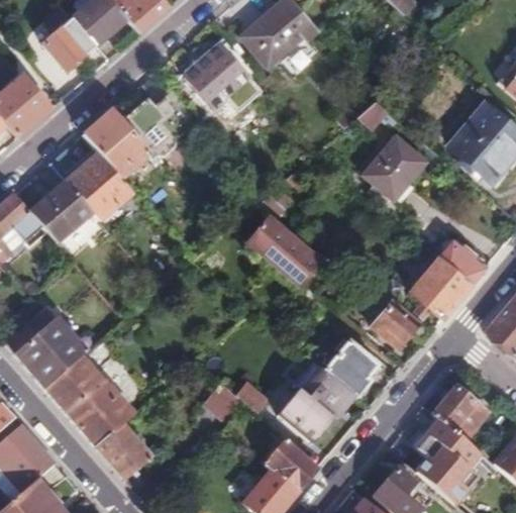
[(89,0),(71,16),(95,43),(125,17),(110,0),(89,0)]
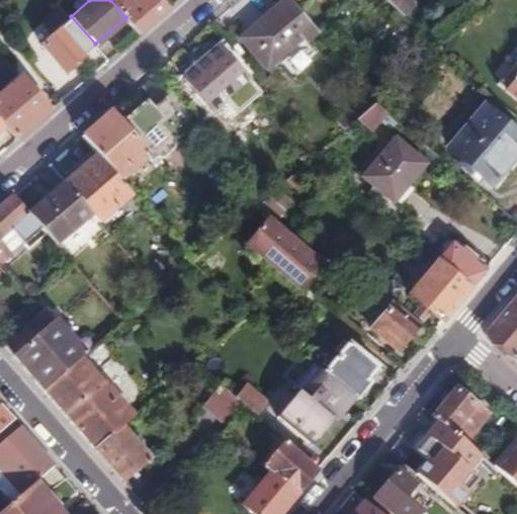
[(110,0),(125,17),(138,30),(164,7),(158,0),(110,0)]
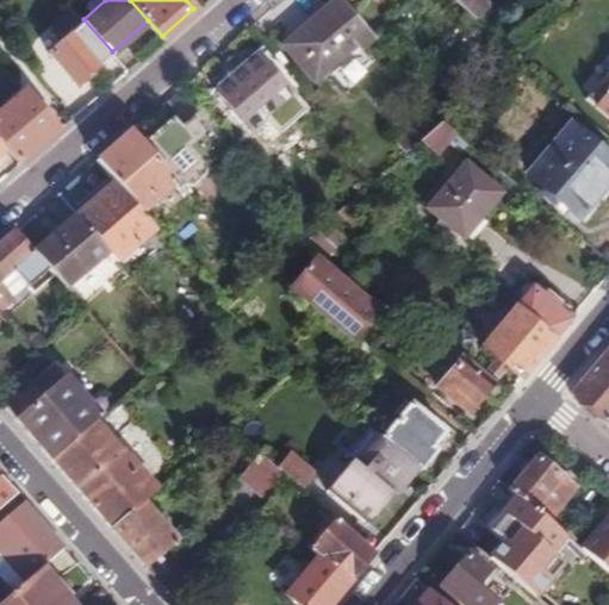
[(372,32),(343,0),(330,0),(280,42),(311,79),(354,41),(359,45),(372,32)]
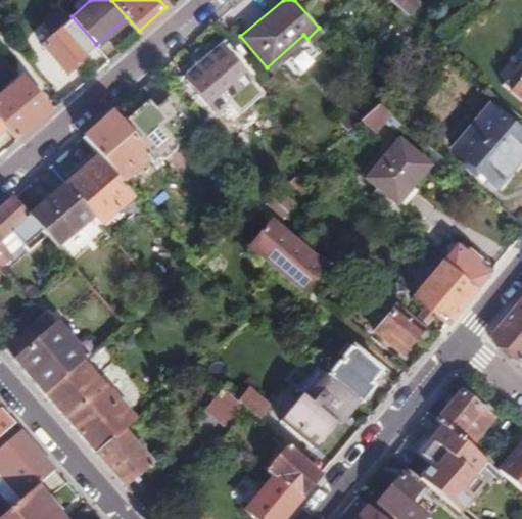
[(391,0),(407,13),(418,0),(391,0)]
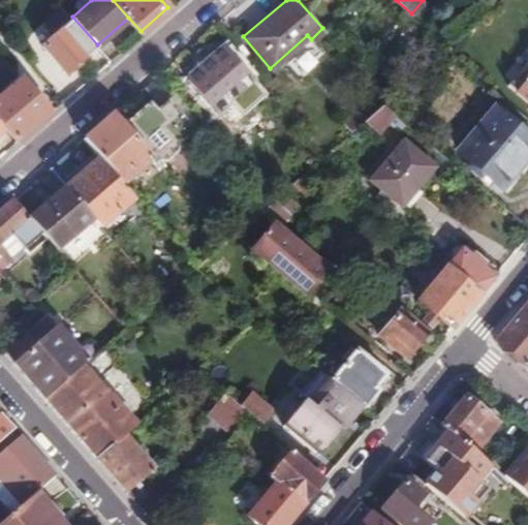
[(67,70),(97,44),(72,17),(42,41),(67,70)]
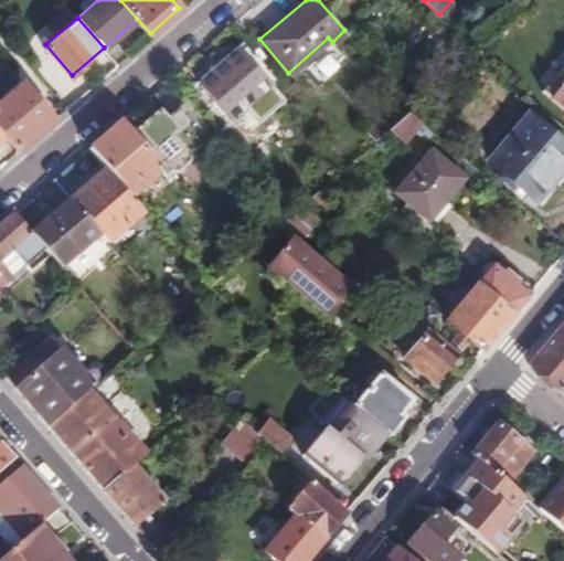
[(190,94),(205,110),(216,102),(231,117),(268,84),(240,50),(190,94)]
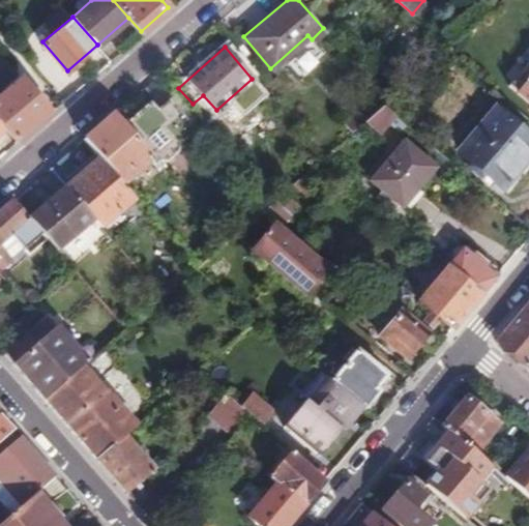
[(373,48),(368,54),(378,66),(384,61),(373,48)]
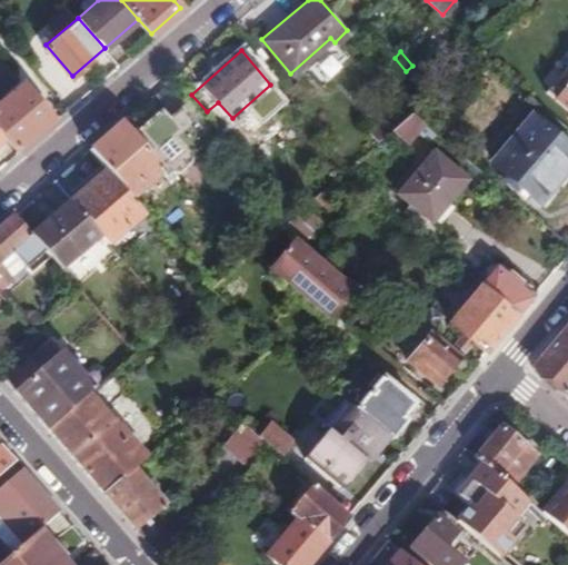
[(406,71),(395,58),(385,66),(396,79),(406,71)]
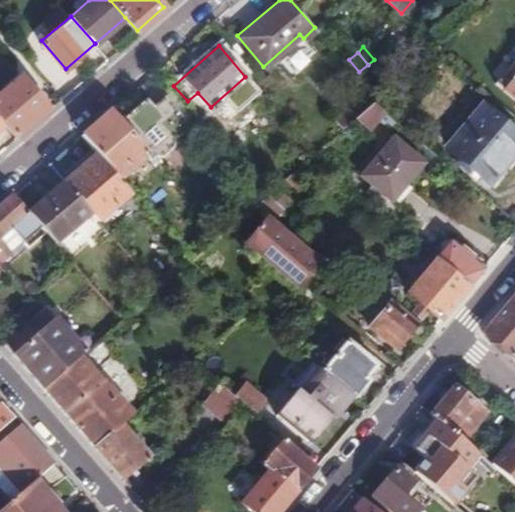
[(514,57),(497,80),(514,96),(514,57)]
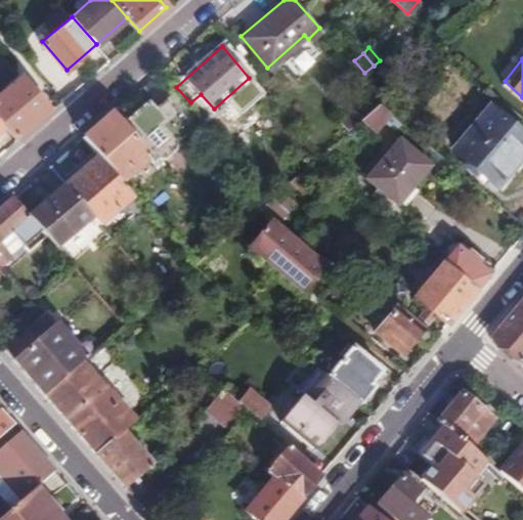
[(0,118),(5,125),(16,137),(49,109),(20,77),(0,95),(0,118)]
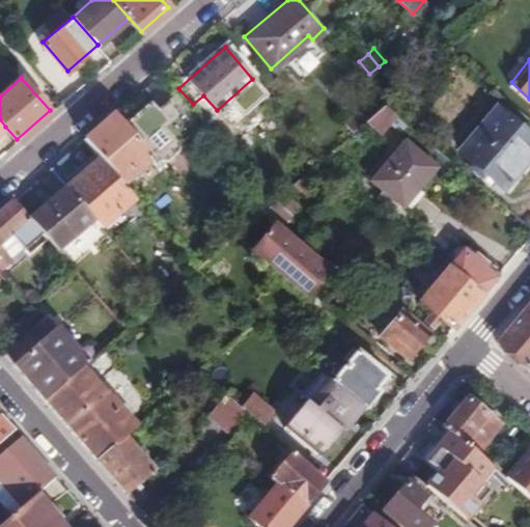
[(111,112),(83,136),(102,157),(136,197),(144,189),(134,175),(149,160),(154,164),(159,159),(166,159),(178,149),(178,141),(195,127),(168,96),(157,106),(150,99),(128,118),(131,122),(126,128),(121,123),(111,112)]
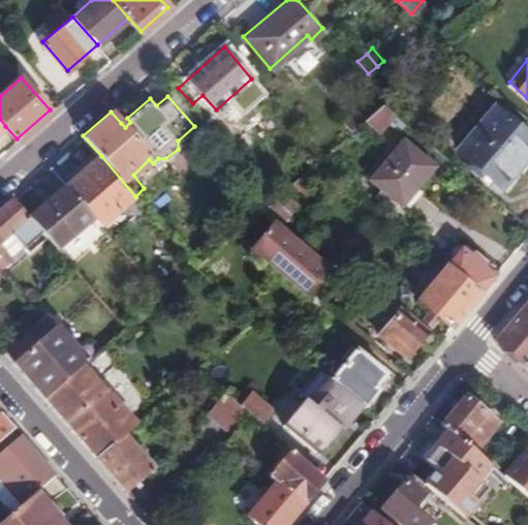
[(395,112),(383,102),(365,119),(375,129),(395,112)]
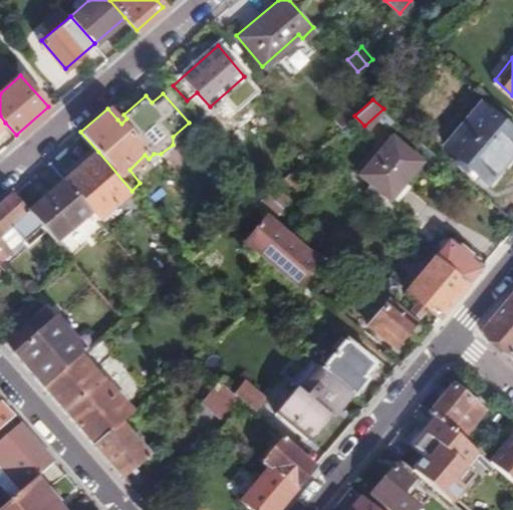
[(512,128),(482,103),(447,146),(488,181),(512,151),(512,128)]
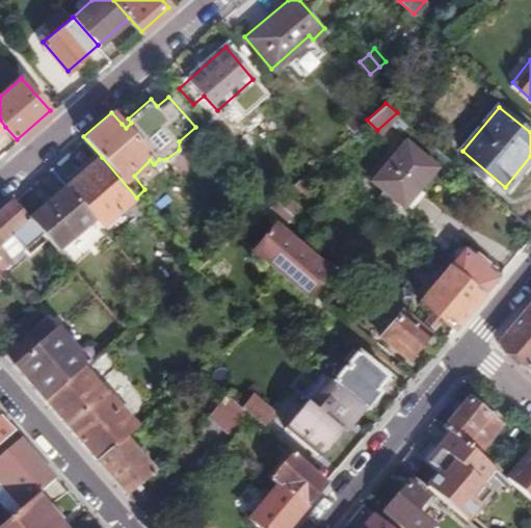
[(128,119),(122,124),(126,128),(131,123),(128,119)]
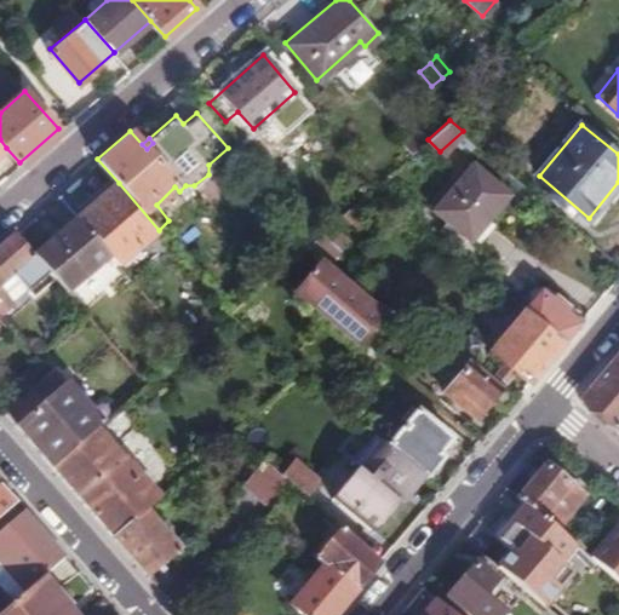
[(473,161),(434,207),(471,237),(509,191),(473,161)]
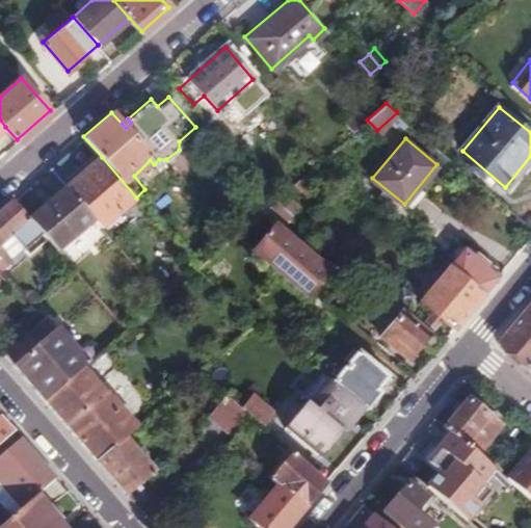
[(136,198),(102,157),(68,187),(95,219),(102,228),(136,198)]
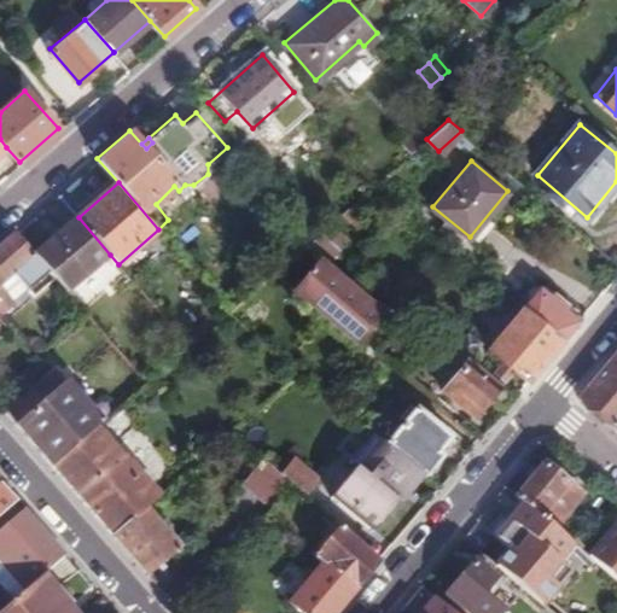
[(355,200),(343,210),(351,221),(364,210),(355,200)]
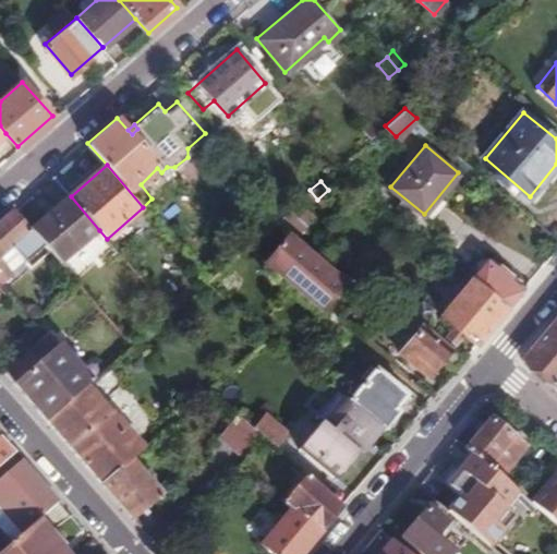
[(261,204),(276,220),(289,208),(275,191),(261,204)]
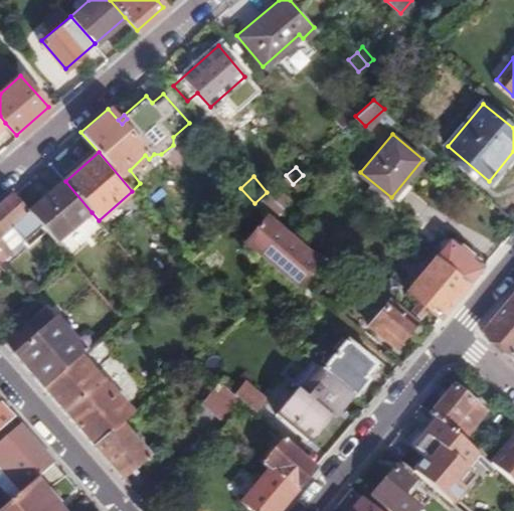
[(28,213),(44,231),(55,244),(92,212),(65,181),(28,213)]
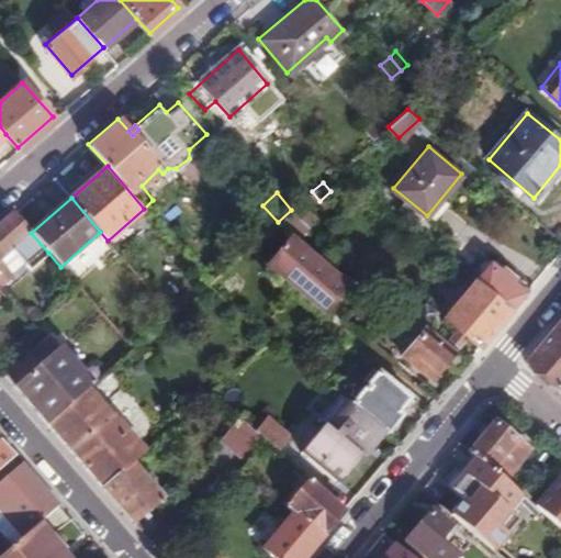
[(31,233),(12,211),(0,221),(0,286),(7,280),(0,272),(0,255),(11,247),(26,263),(32,259),(35,263),(48,253),(31,233)]
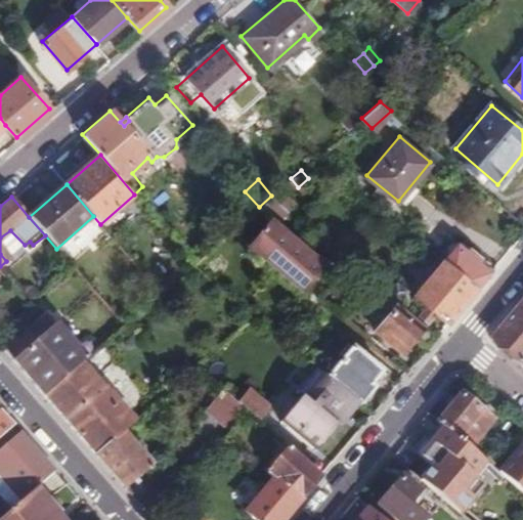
[(328,265),(272,219),(250,244),(306,291),(328,265)]
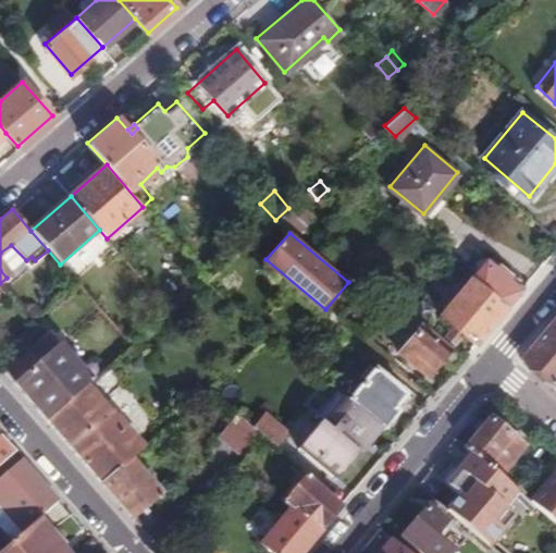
[(485,263),(473,278),(506,305),(528,279),(503,260),(494,270),(485,263)]
